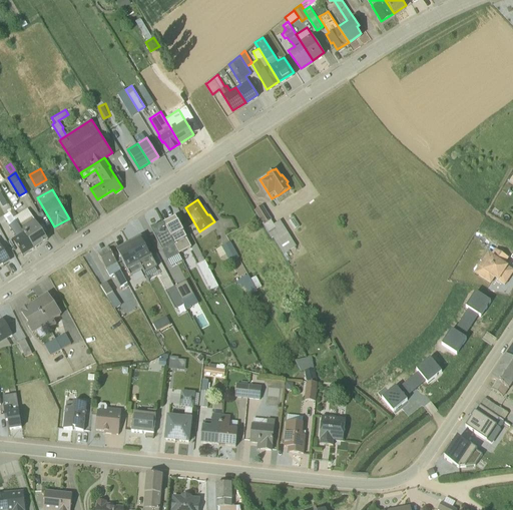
[(283,252),(296,244),(280,218),(274,222),(263,203),(253,208),(272,235),(273,235),(283,252)]
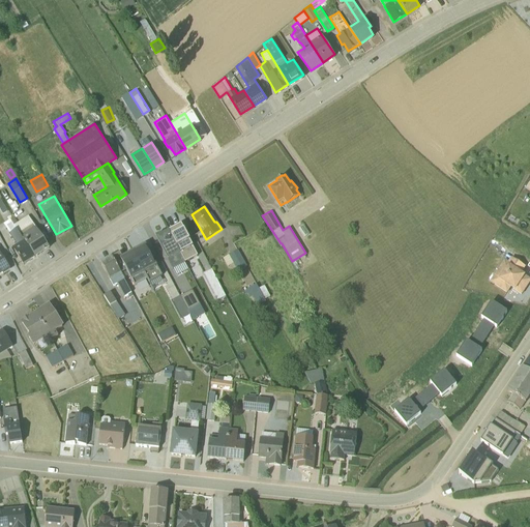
[(12,214),(10,216),(35,255),(50,245),(28,213),(18,221),(16,217),(18,216),(16,214),(13,215),(12,214)]
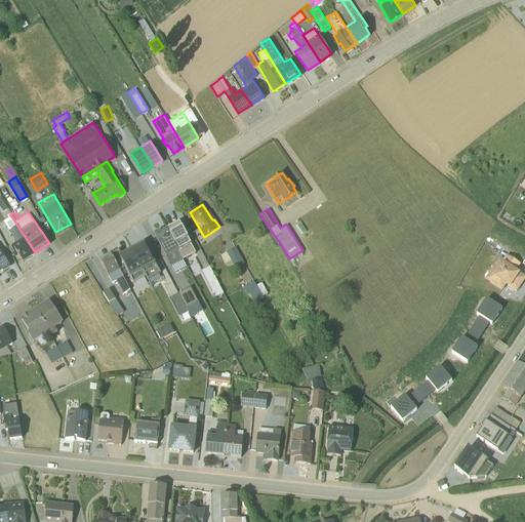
[(12,244),(23,261),(35,252),(10,214),(3,219),(16,241),(12,244)]
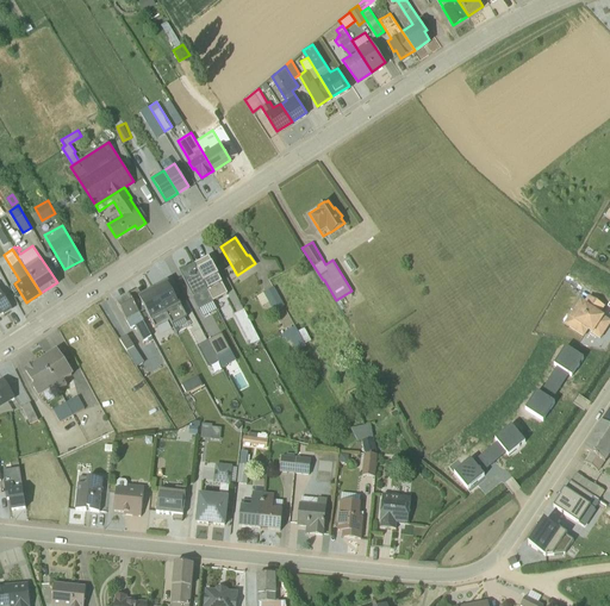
[(205,257),(194,263),(213,298),(217,297),(228,292),(210,258),(206,260),(205,257)]
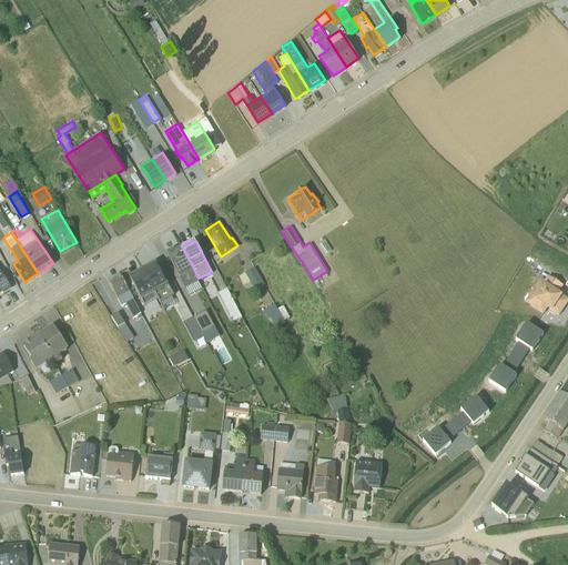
[(199,278),(181,245),(171,250),(172,251),(168,253),(179,275),(180,275),(185,285),(199,278)]
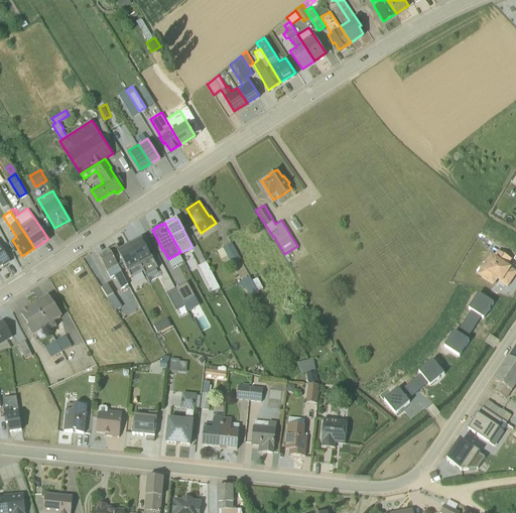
[(157,266),(141,236),(129,243),(145,272),(157,266)]
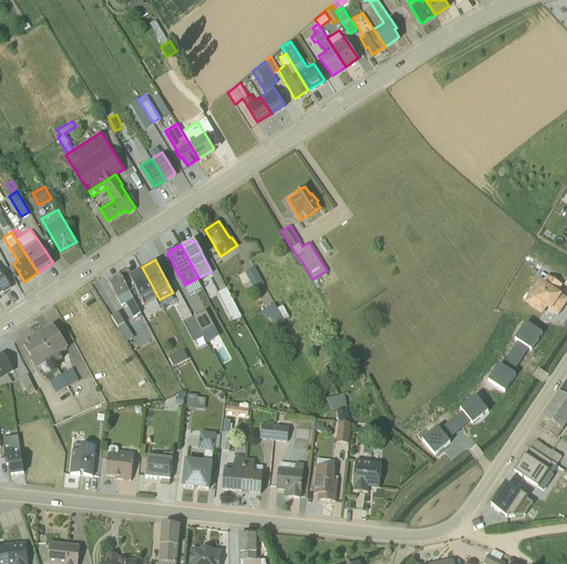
[(254,266),(237,274),(243,284),(249,279),(255,287),(264,283),(254,266)]
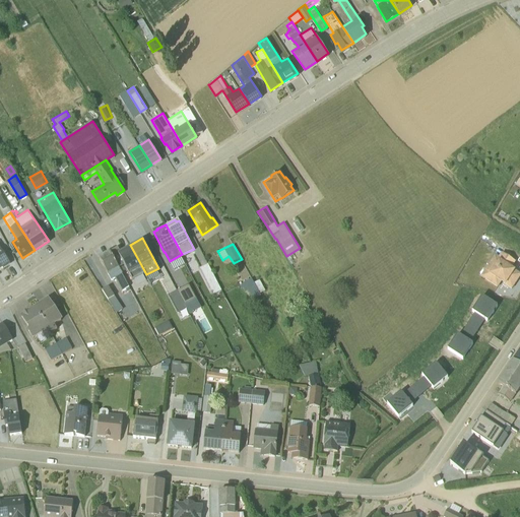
[(0,265),(2,265),(9,261),(0,245),(0,265)]
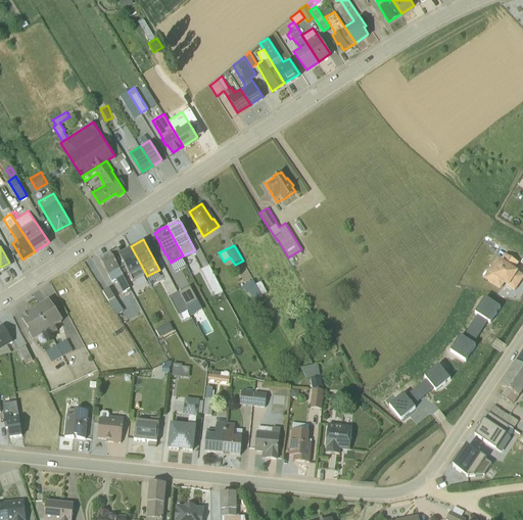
[(117,247),(110,251),(119,267),(124,264),(133,280),(145,274),(131,246),(121,251),(117,247)]
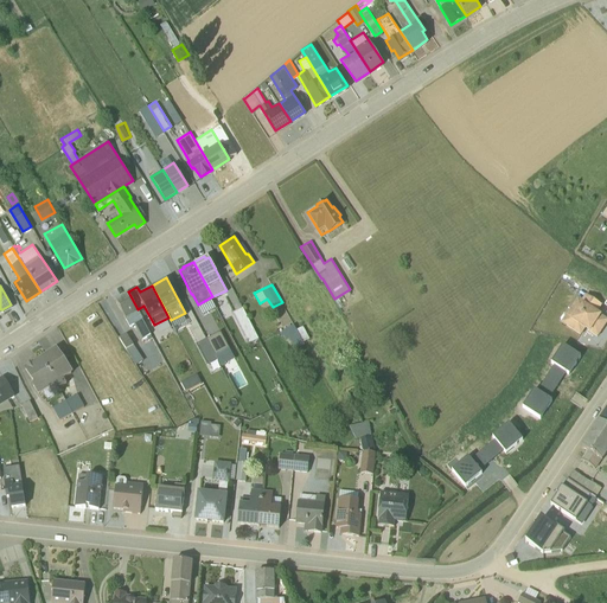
[(128,292),(115,299),(126,318),(129,325),(134,322),(142,338),(146,335),(147,339),(152,337),(149,333),(128,292)]
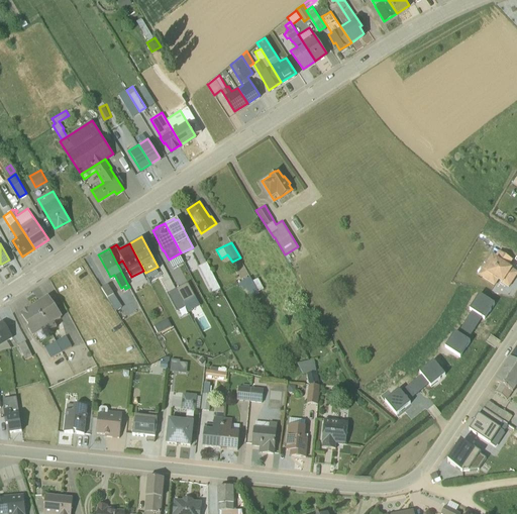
[(492,251),(478,273),(494,284),(498,278),(508,285),(516,272),(508,265),(512,259),(498,249),(495,253),(492,251)]
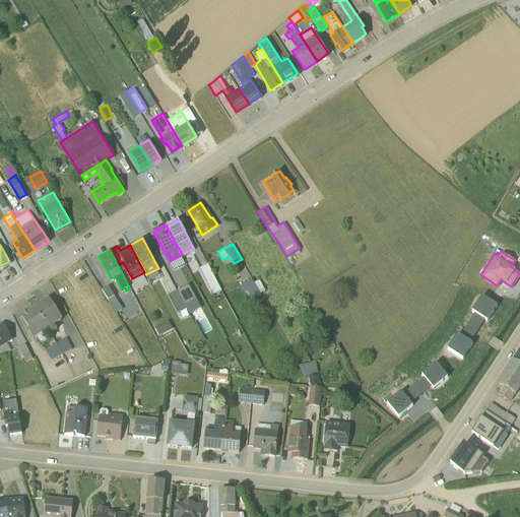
[(242,276),(250,271),(244,259),(236,264),(242,276)]
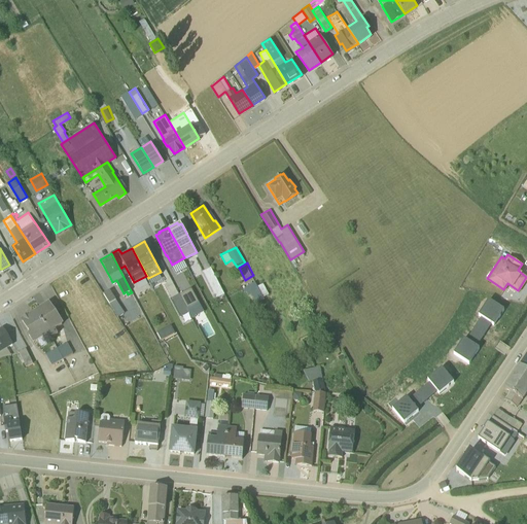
[(221,285),(213,272),(207,275),(215,288),(221,285)]
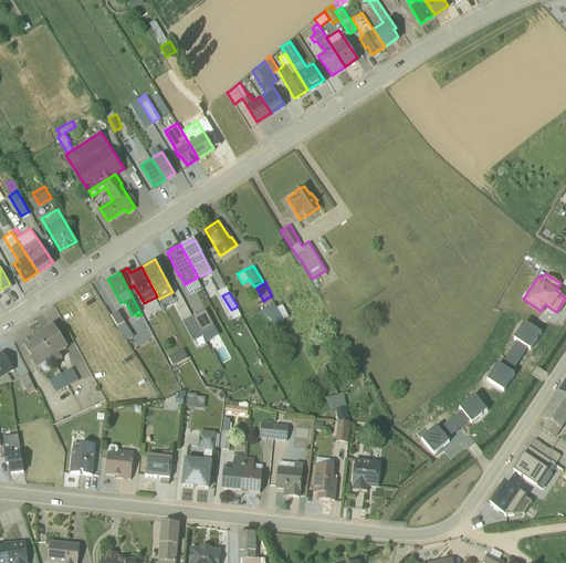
[(273,301),(262,308),(265,314),(269,312),(274,323),(283,319),(273,301)]
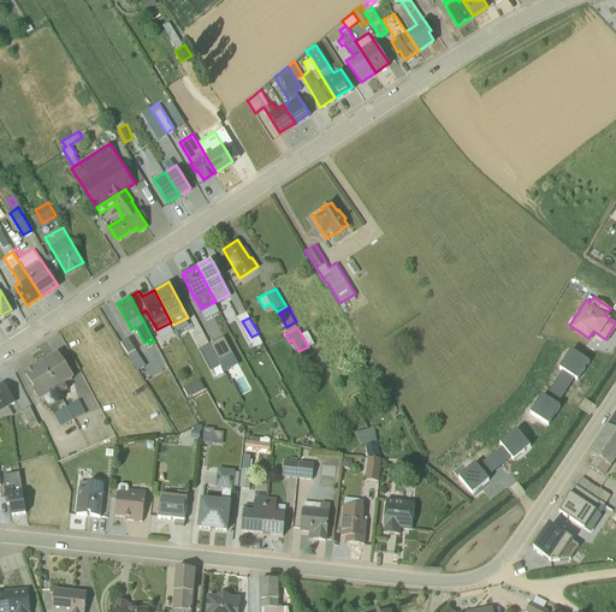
[(314,342),(307,328),(301,332),(308,345),(314,342)]
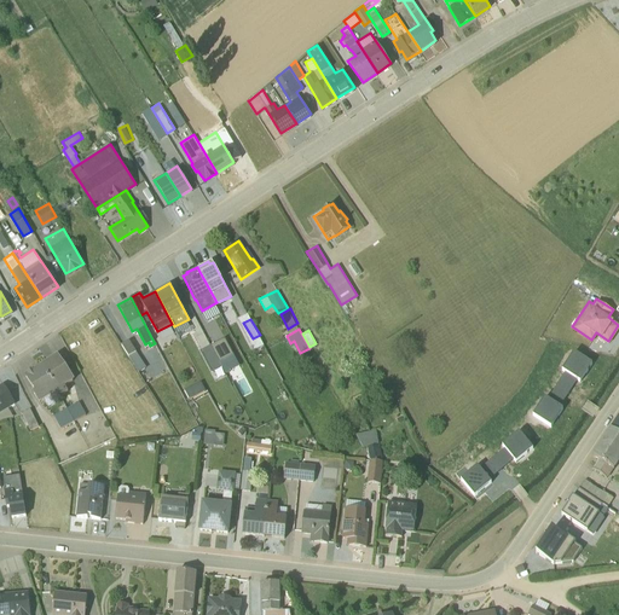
[(219,359),(232,352),(224,336),(210,343),(219,359)]
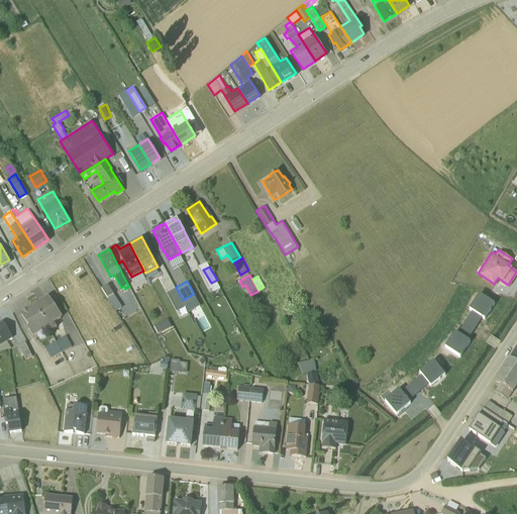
[(107,283),(102,287),(107,296),(113,292),(107,283)]
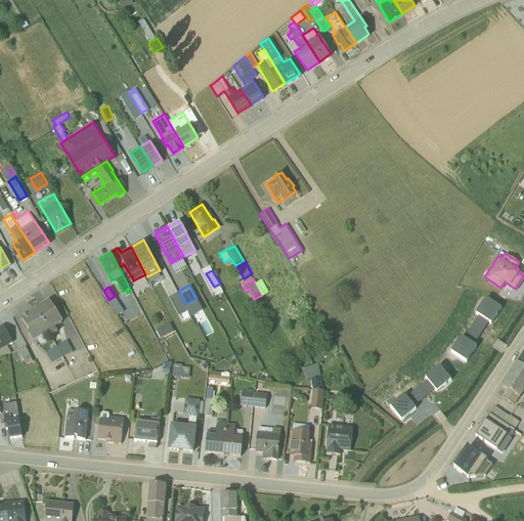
[(169,296),(179,313),(187,308),(178,291),(169,296)]
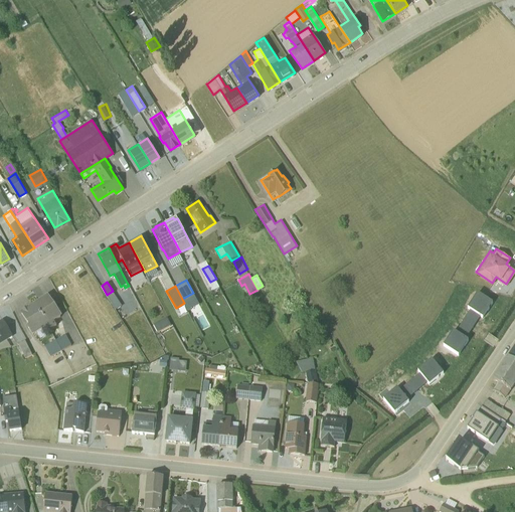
[(123,289),(117,292),(125,304),(130,301),(129,299),(133,297),(129,290),(125,292),(123,289)]
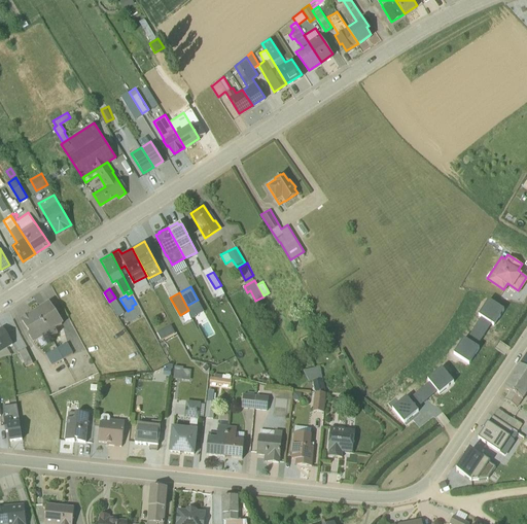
[(488,299),(479,314),(481,315),(491,322),(494,324),(503,308),(488,299)]
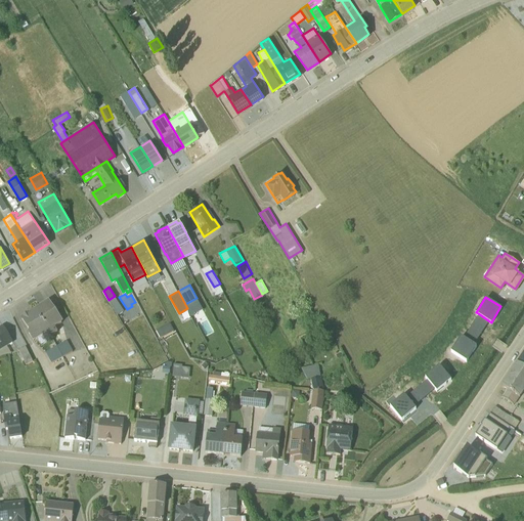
[(50,334),(57,330),(54,326),(62,320),(48,299),(36,307),(50,334)]
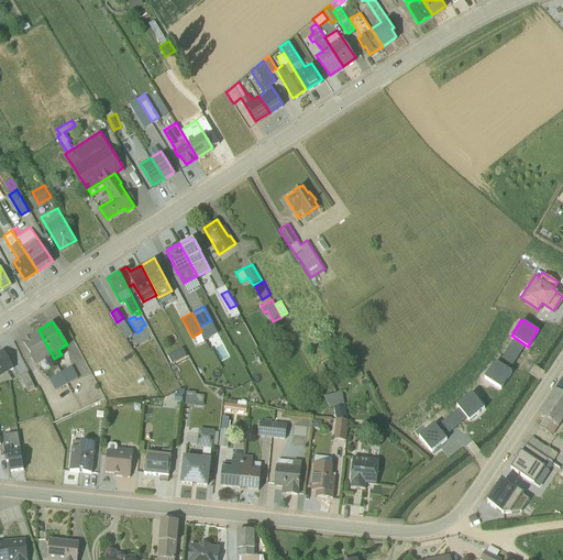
[(39,330),(22,340),(31,354),(30,355),(35,364),(52,354),(39,330)]
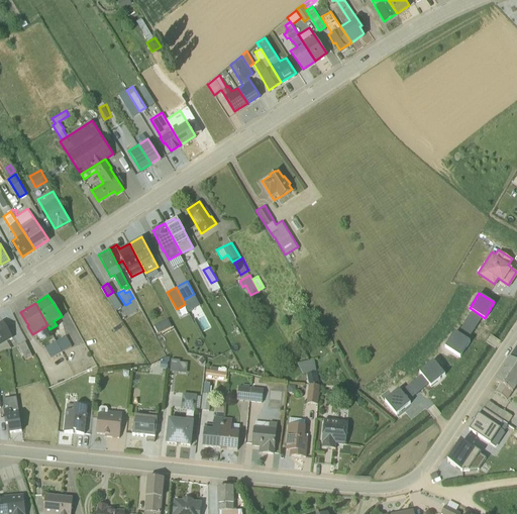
[(123,308),(117,312),(120,316),(121,316),(122,316),(126,314),(123,308)]
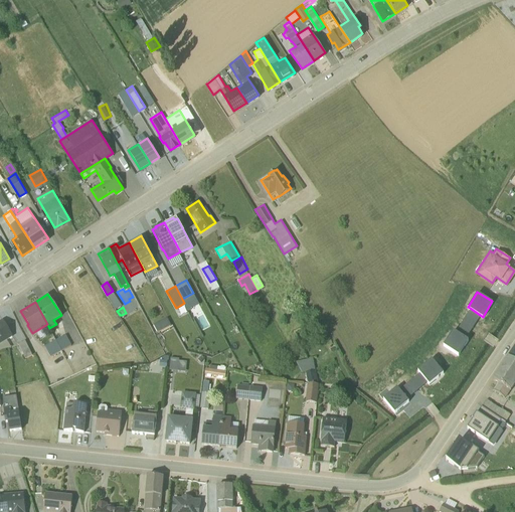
[(480,315),(470,308),(455,330),(466,337),(480,315)]
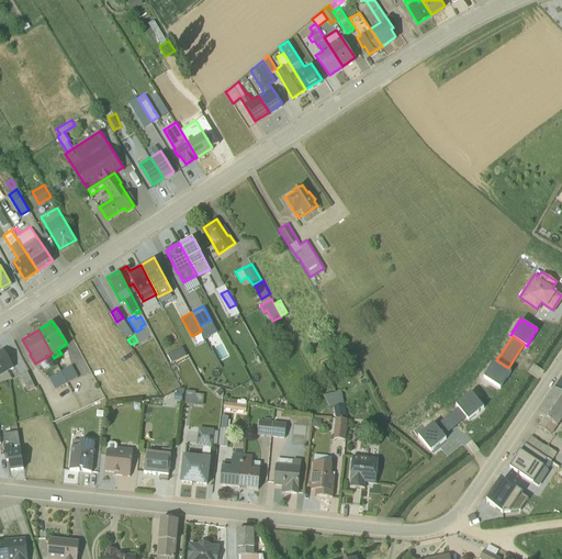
[(13,366),(2,348),(0,348),(0,380),(12,378),(7,369),(13,366)]
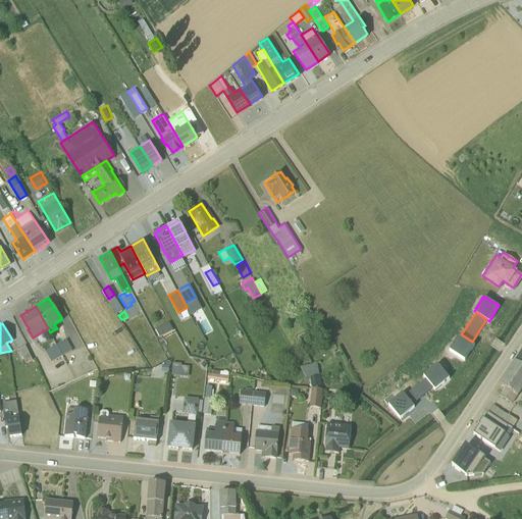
[(464,359),(474,344),(472,342),(461,334),(459,333),(449,349),(464,359)]
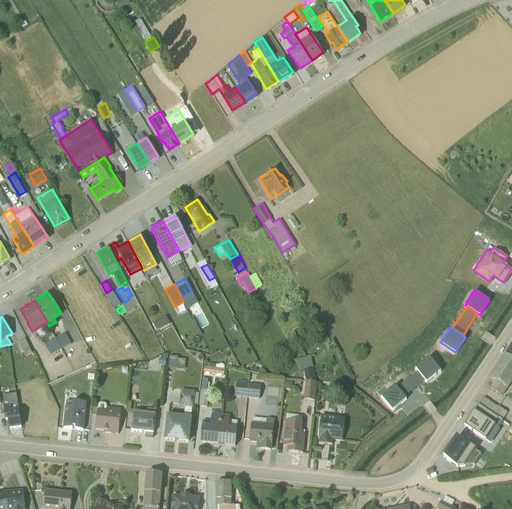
[(55,336),(61,347),(71,341),(66,331),(55,336)]
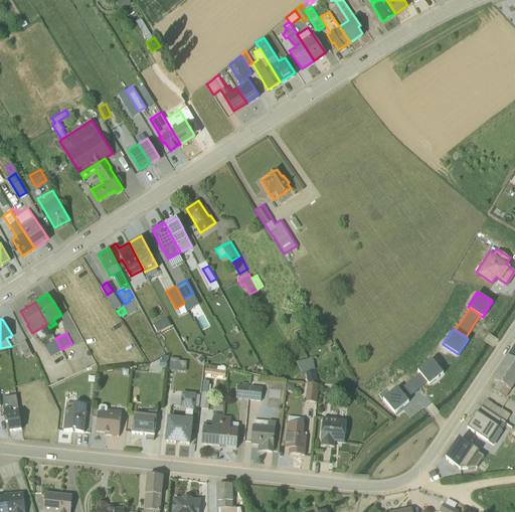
[(55,338),(44,345),(50,355),(61,349),(55,338)]
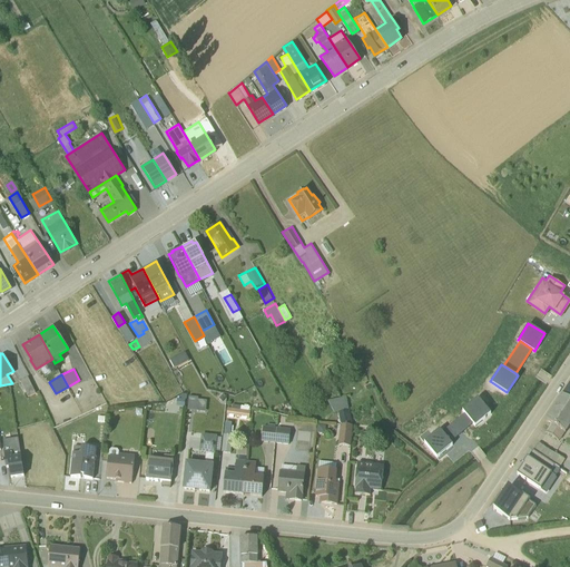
[(36,391),(27,375),(20,379),(28,394),(36,391)]
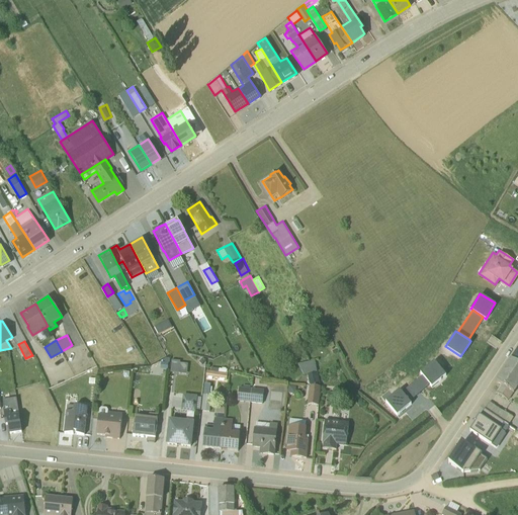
[(172,356),(172,368),(181,368),(181,357),(172,356)]
